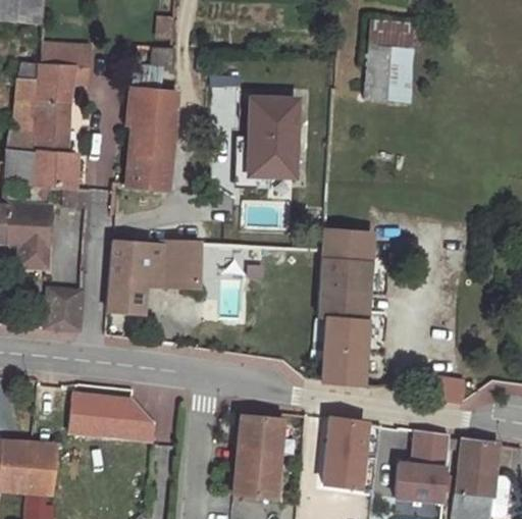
[(0,0),(0,16),(33,19),(35,0),(0,0)]
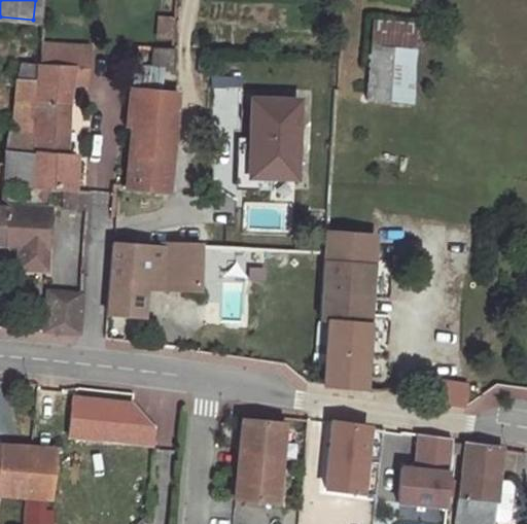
[(157,31),(172,32),(174,10),(159,8),(157,31)]
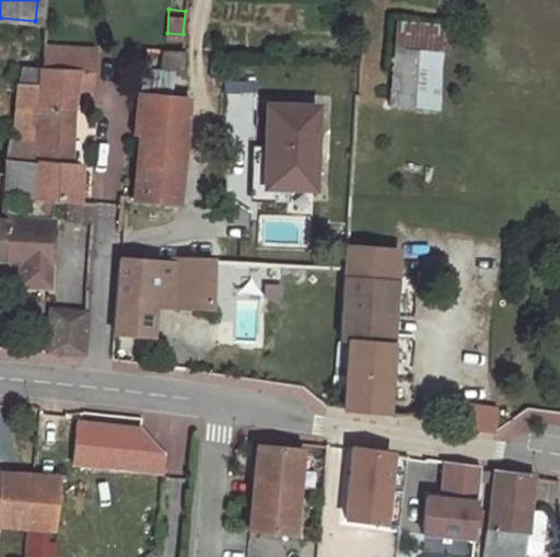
[(53,45),(44,44),(44,51),(51,54),(53,45)]
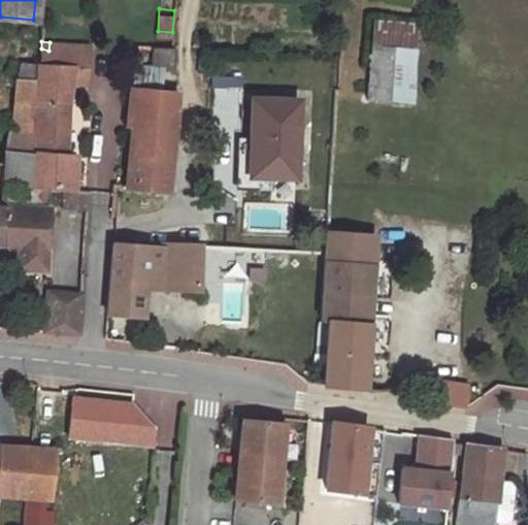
[(65,187),(74,188),(76,153),(65,151),(68,101),(70,84),(73,65),(89,66),(90,45),(50,42),(48,51),(41,48),(39,64),(31,129),(38,130),(37,150),(6,148),(5,162),(4,181),(65,187)]
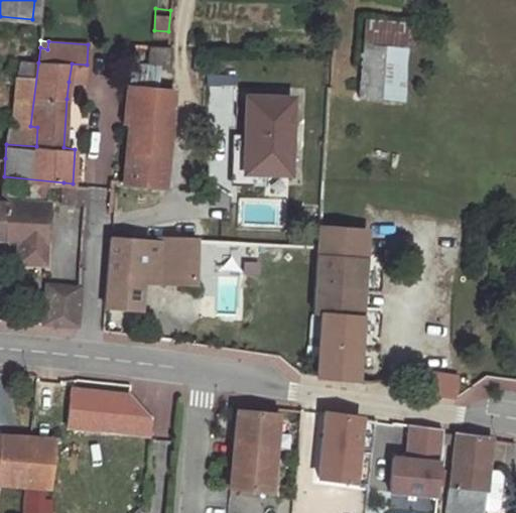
[(408,47),(363,42),(359,95),(403,100),(408,47)]
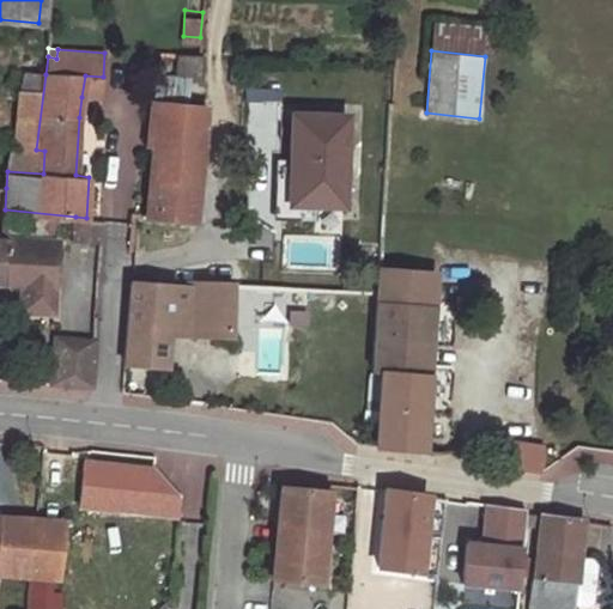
[(199,55),(176,54),(176,77),(202,79),(204,56),(202,55),(199,55)]
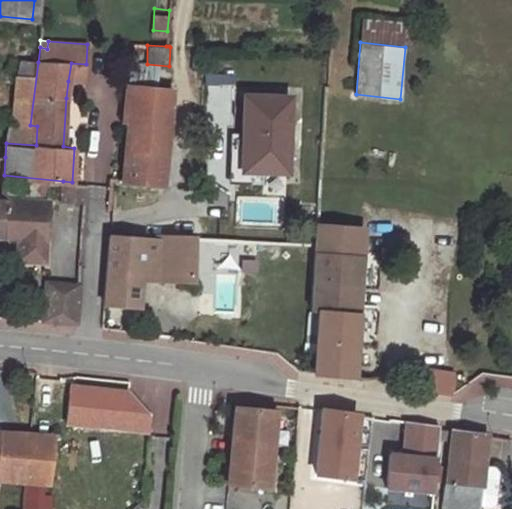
[(30,125),(38,62),(22,60),(12,124),(6,143),(36,145),(37,126),(30,125)]
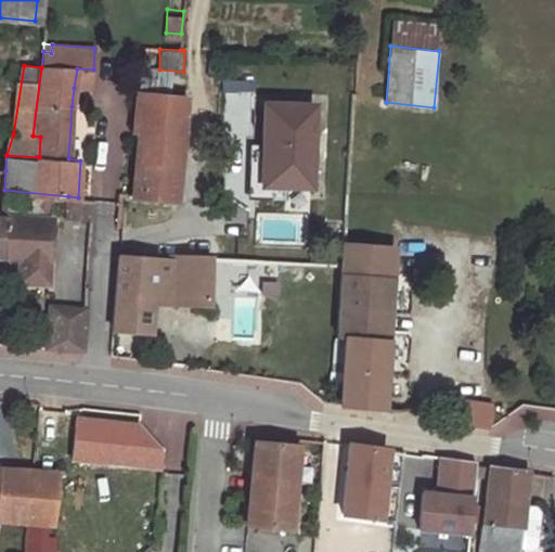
[(91,89),(93,69),(77,68),(74,88),(91,89)]
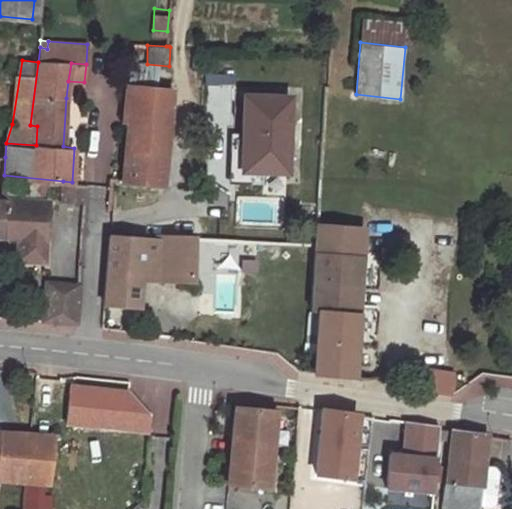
[(309,78),(321,79),(322,67),(310,67),(309,78)]
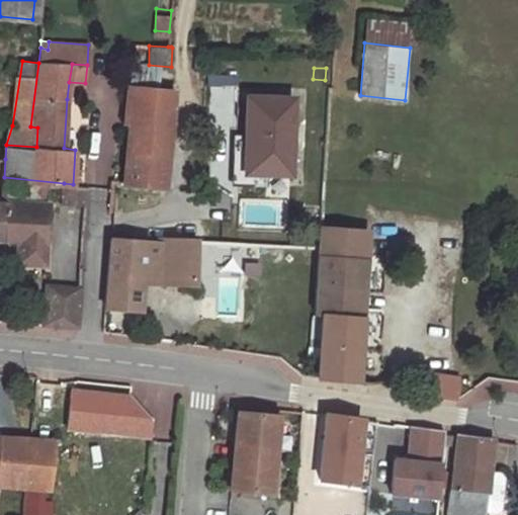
[(128,122),(123,179),(123,183),(164,186),(174,90),(127,86),(122,122),(128,122)]
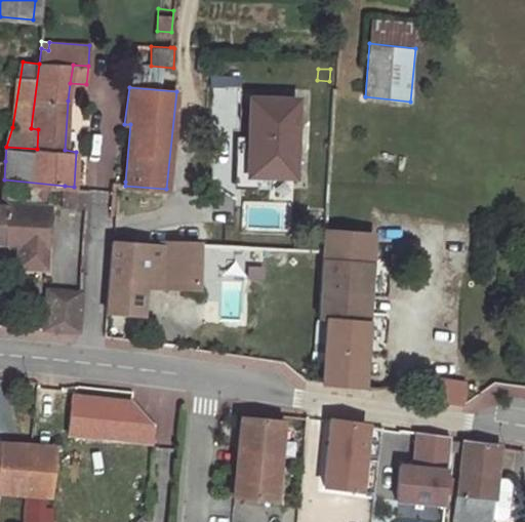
[(292,175),(293,167),(294,138),(296,97),(250,95),(248,135),(247,173),(270,174),(292,175)]
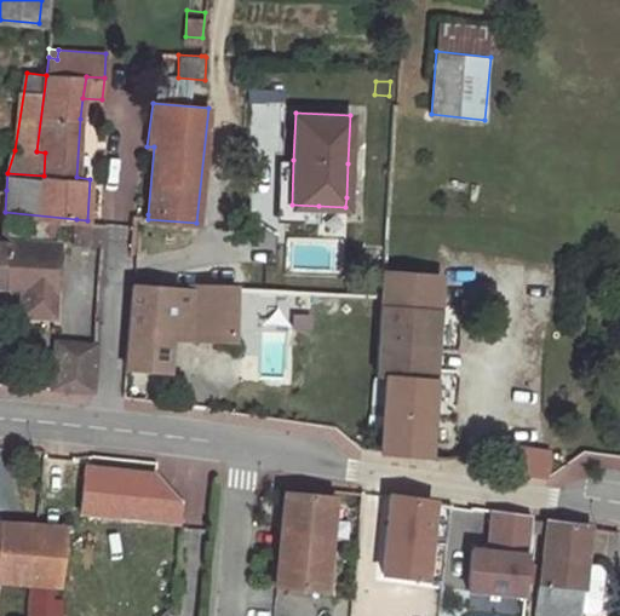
[(319,220),(319,206),(292,205),(293,160),(279,159),(277,201),(277,211),(281,217),(286,219),(319,220)]
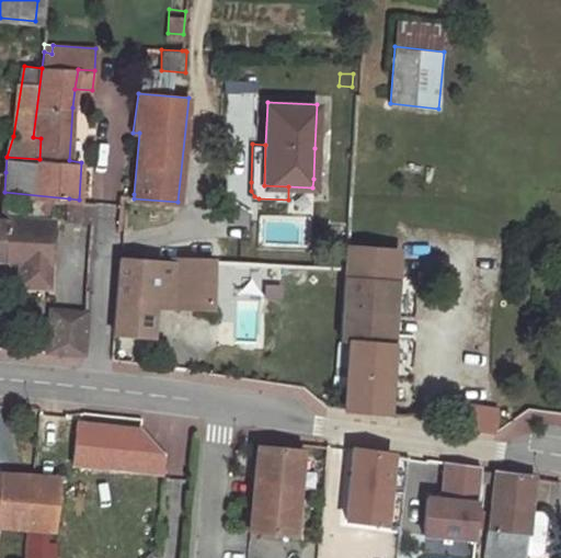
[(315,148),(313,179),(322,179),(323,148),(315,148)]
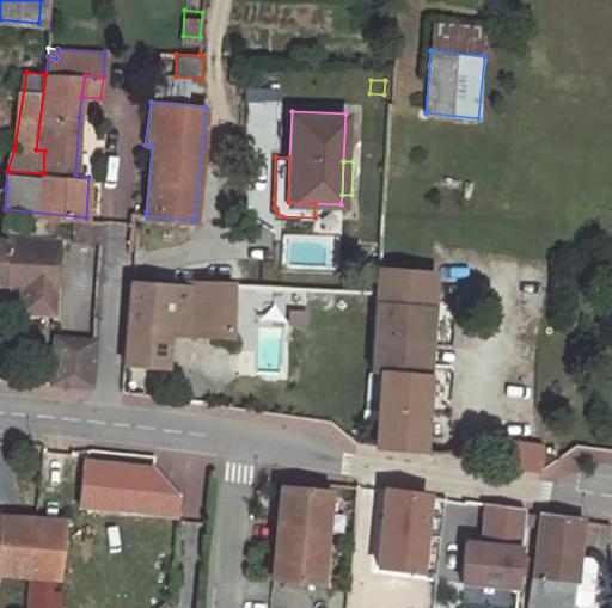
[(0,281),(23,284),(22,307),(53,309),(57,241),(53,240),(46,241),(47,219),(8,215),(6,238),(0,237),(0,281)]
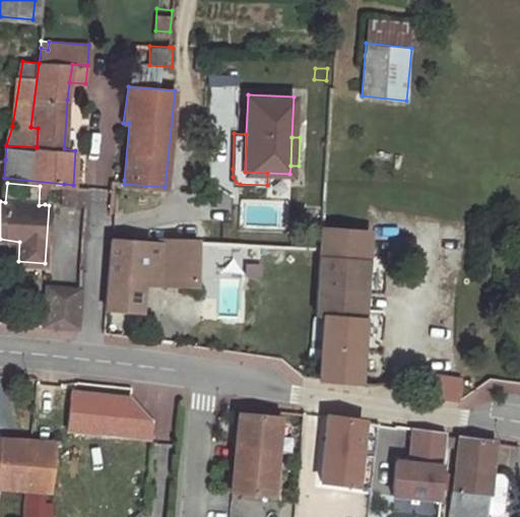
[(85,203),(86,186),(73,185),(64,184),(62,201),(85,203)]
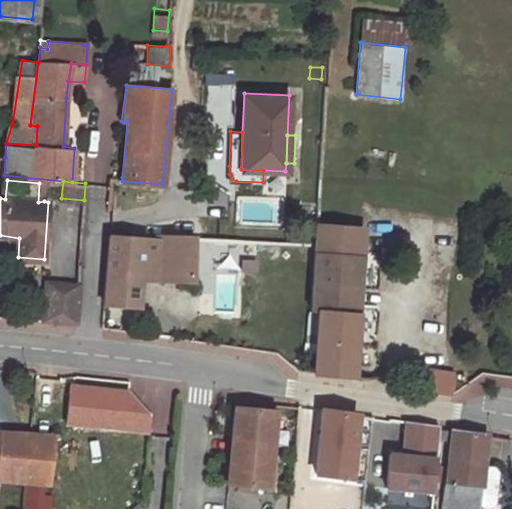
[(316,223),(310,308),(317,309),(313,373),(352,377),(365,226),(316,223)]
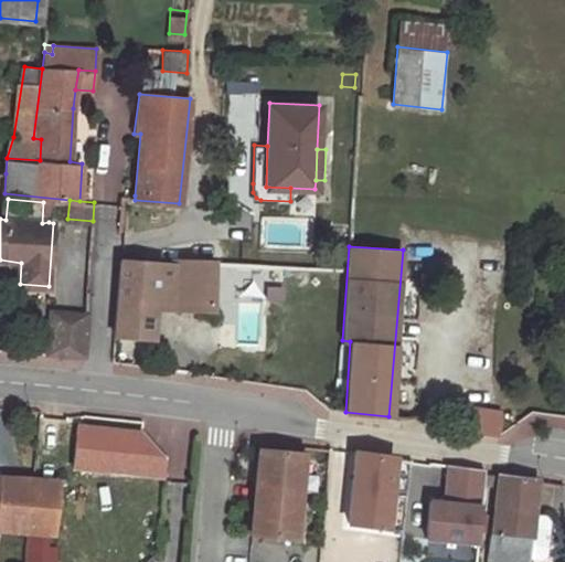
[(0,283),(20,284),(21,263),(0,260),(0,283)]
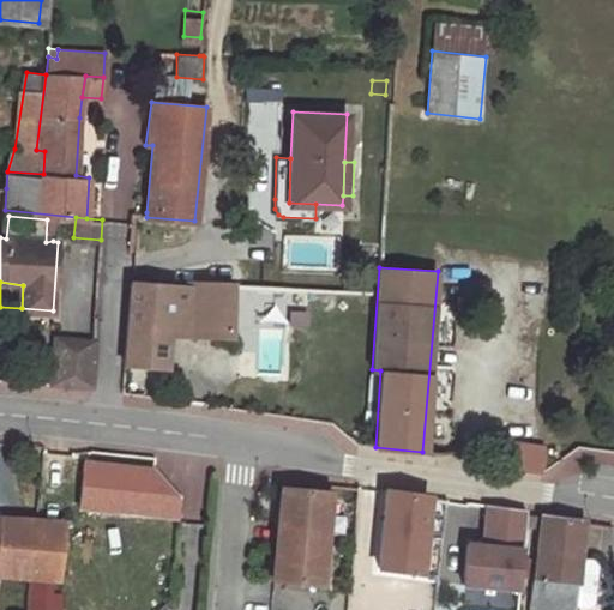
[(234,336),(234,284),(186,282),(185,285),(131,283),(125,360),(167,363),(172,331),(234,336)]
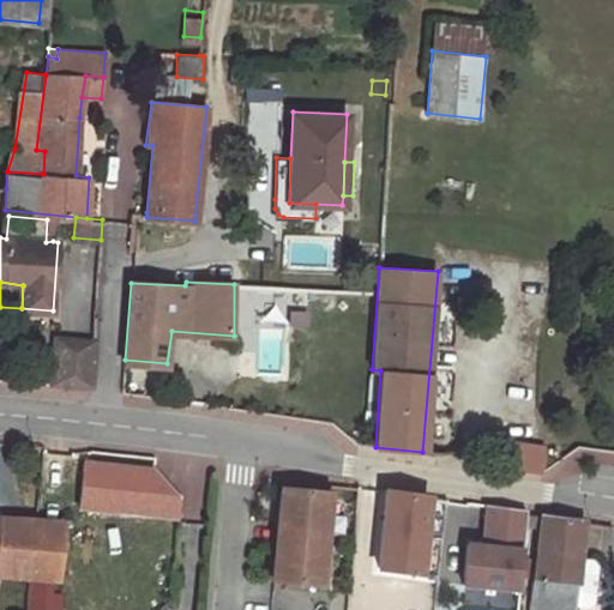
[(52,382),(76,384),(90,386),(94,338),(56,336),(52,382)]
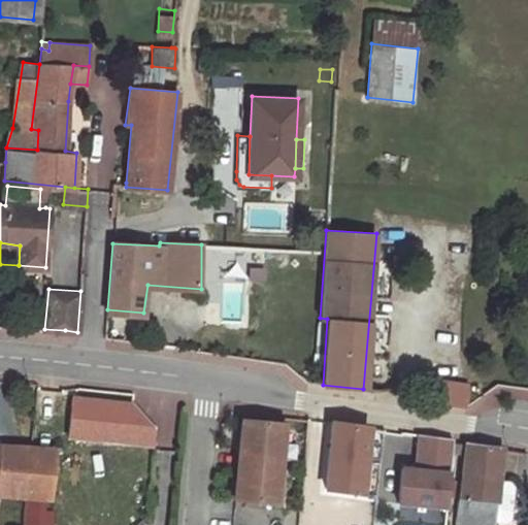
[(63,351),(75,351),(77,332),(65,330),(63,351)]
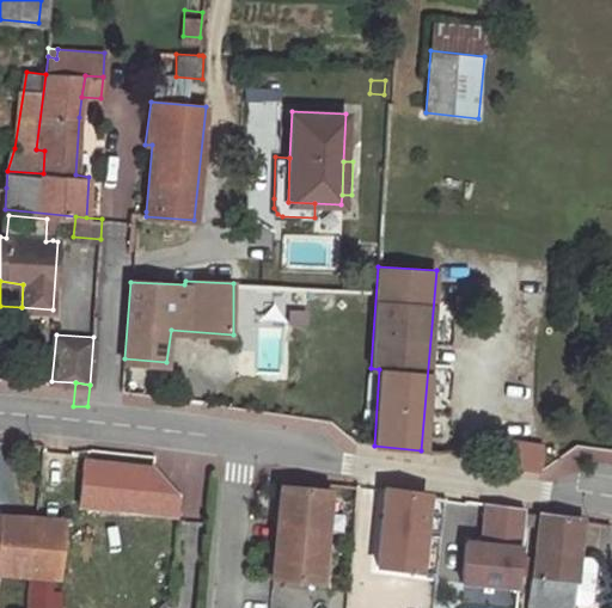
[(501,437),(493,462),(540,470),(542,450),(539,449),(539,443),(501,437)]
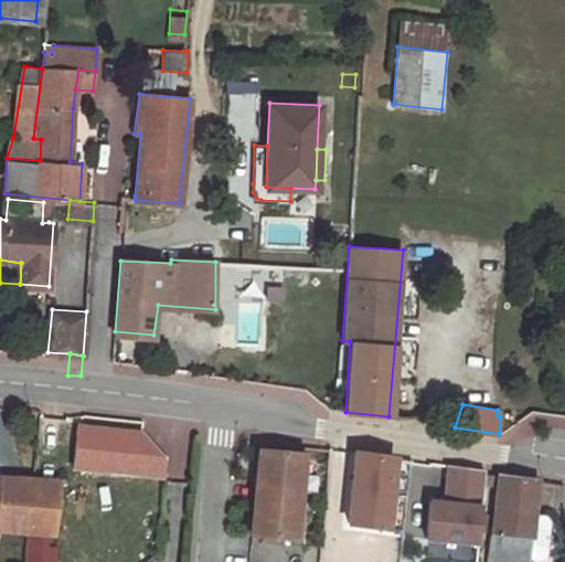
[(140,431),(77,424),(73,466),(161,475),(163,456),(140,431)]
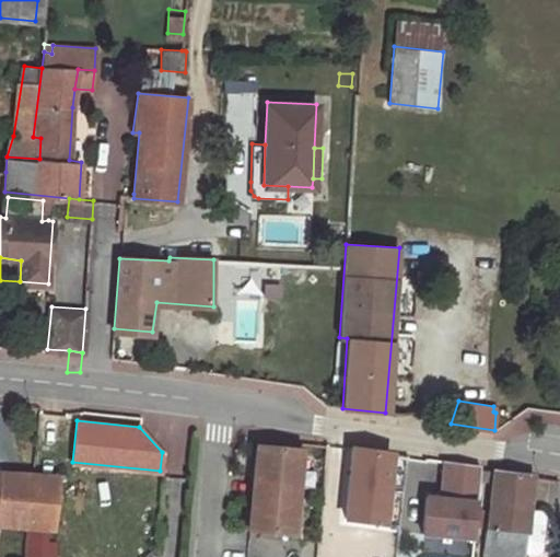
[(253,529),(296,534),(305,448),(260,443),(253,529)]
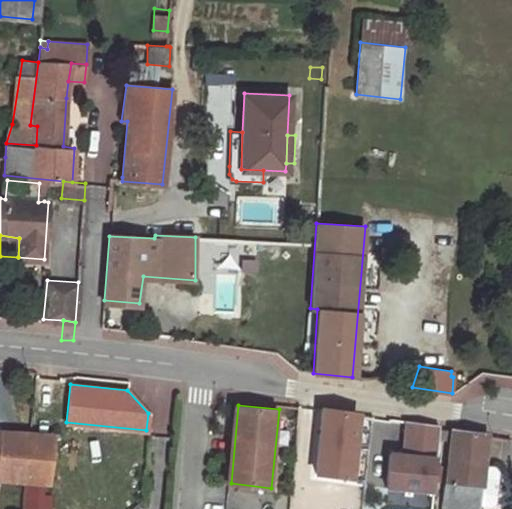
[(357,413),(321,408),(315,472),(351,477),(357,413)]
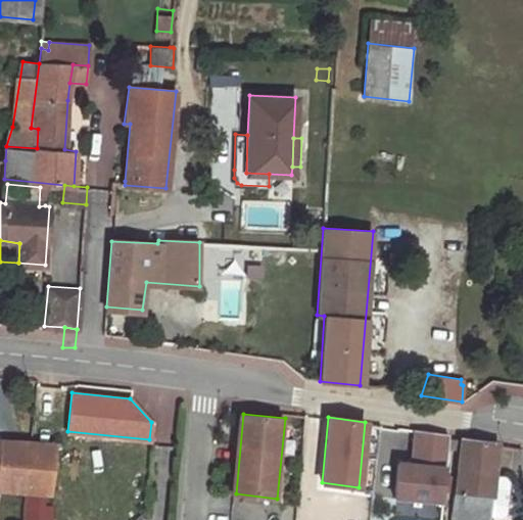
[(448,445),(449,436),(449,433),(416,429),(413,463),(399,461),(395,495),(443,500),(448,445)]
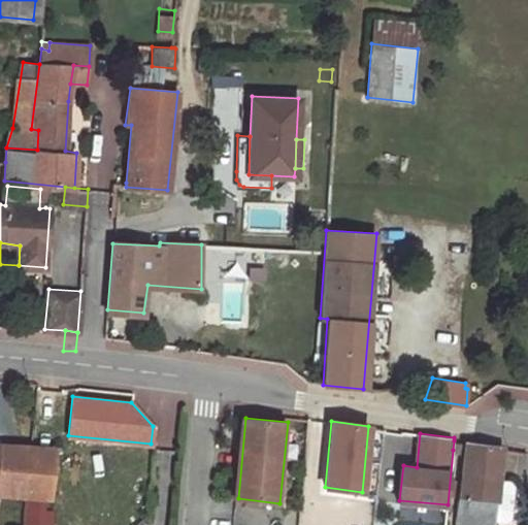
[(466,443),(454,440),(453,450),(465,451),(466,443)]
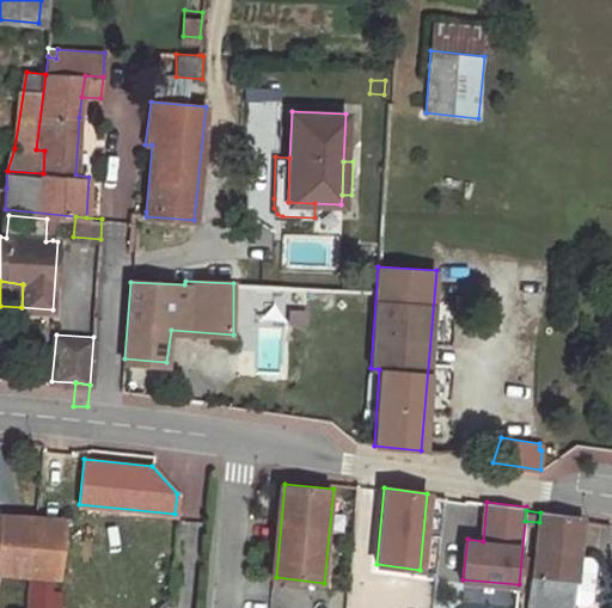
[(577,556),(582,519),(582,517),(540,513),(539,522),(528,607),(569,607),(570,603),(586,606),(592,601),(595,563),(592,557),(577,556)]
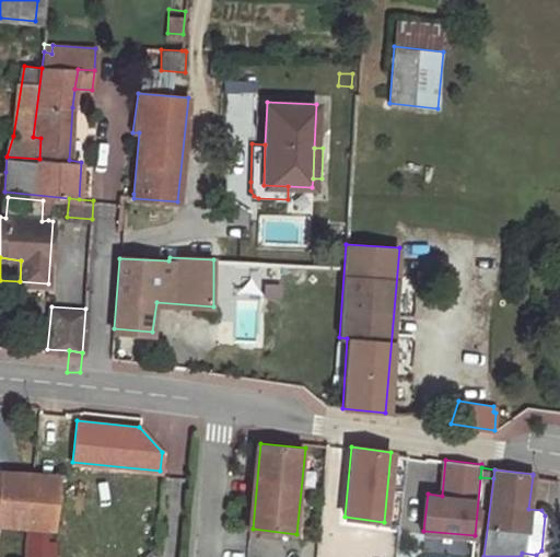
[(0,522),(56,529),(61,477),(0,471),(0,522)]
